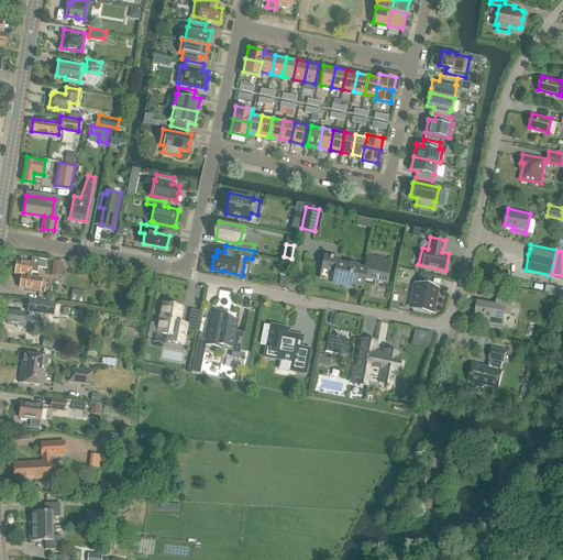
[(321,267),(334,270),(332,281),(345,284),(346,281),(363,284),(365,275),(386,280),(390,259),(367,254),(364,266),(338,261),(339,257),(324,254),(321,267)]
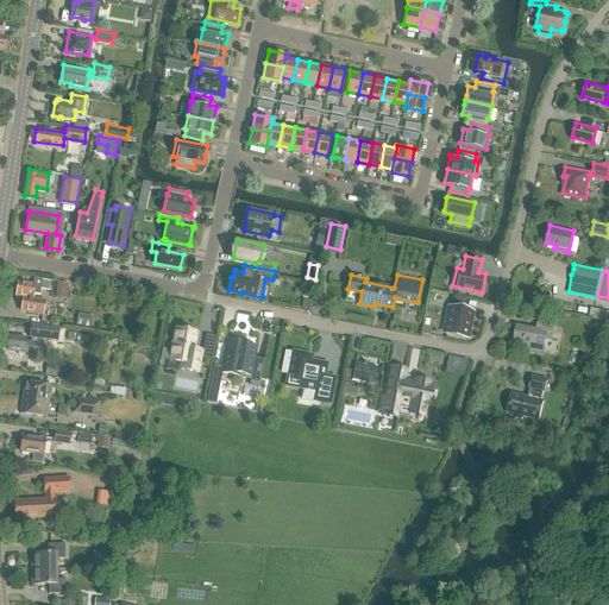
[(43,277),(35,276),(33,282),(18,279),(17,285),(16,287),(16,289),(17,291),(16,294),(24,295),(22,309),(27,309),(26,312),(36,314),(37,312),(43,313),(45,298),(33,296),(33,291),(41,292),(41,287),(49,288),(50,279),(42,278),(43,277)]
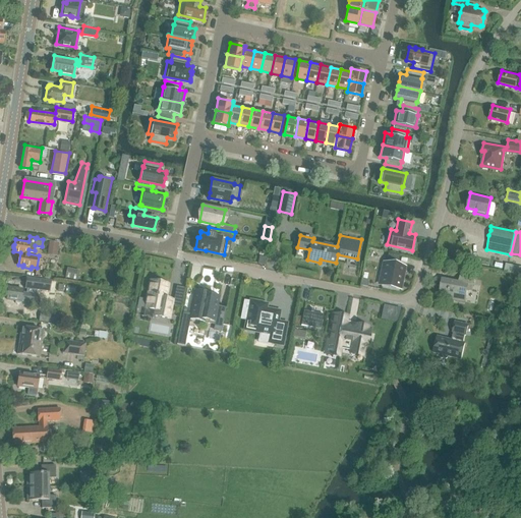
[(50,239),(48,252),(56,253),(58,241),(50,239)]
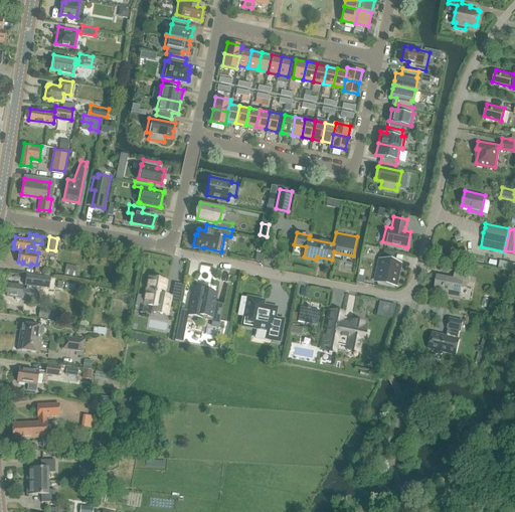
[(384,247),(382,256),(381,256),(377,279),(394,282),(399,260),(393,259),(395,249),(384,247)]
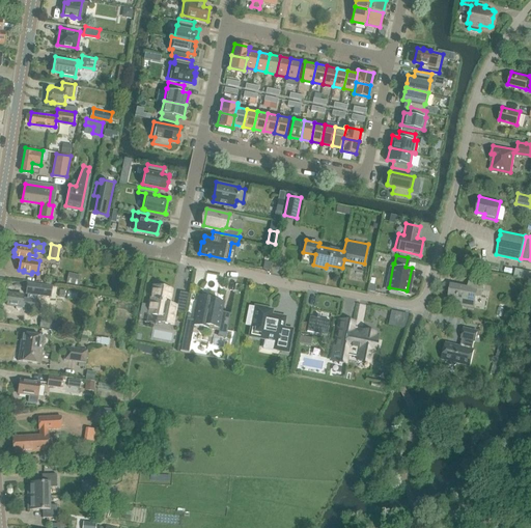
[(68,272),(66,280),(79,283),(81,275),(68,272)]
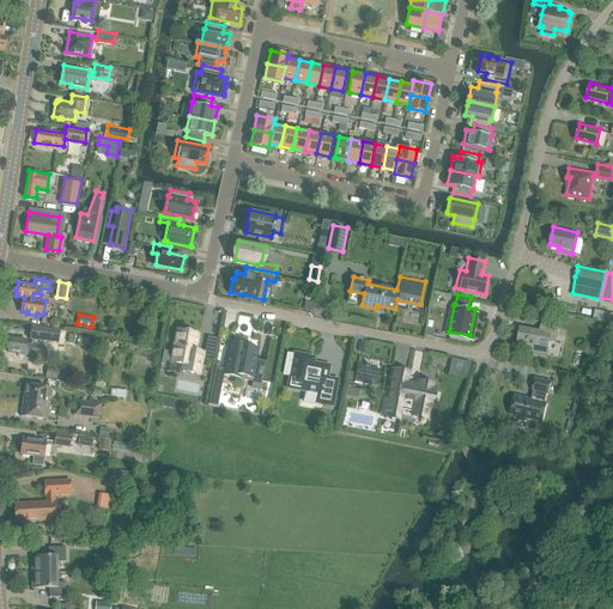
[(517,341),(532,343),(530,348),(547,352),(550,338),(556,339),(558,326),(541,322),(540,329),(521,326),(517,341)]
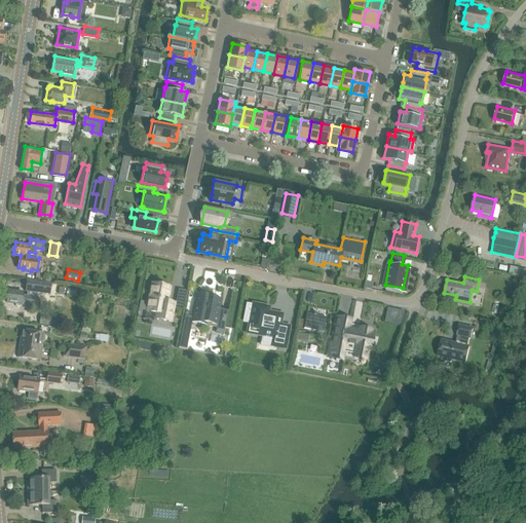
[(41,282),(25,279),(24,286),(40,288),(41,282)]
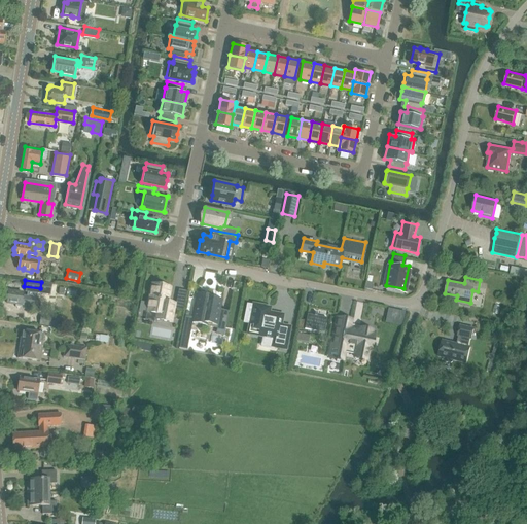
[(169,295),(171,285),(152,282),(147,310),(157,312),(156,317),(171,320),(175,302),(168,300),(169,295)]
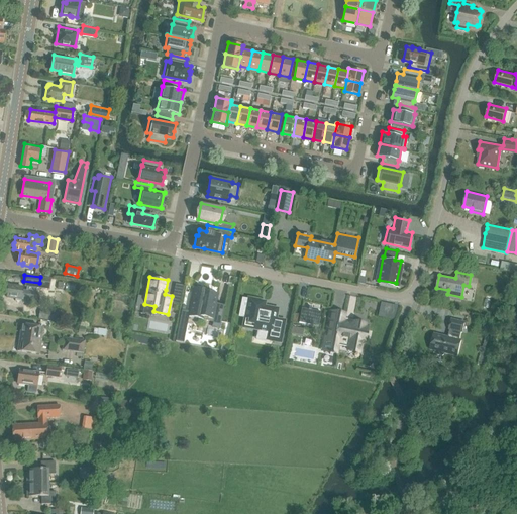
[(22,287),(8,284),(7,289),(6,290),(6,293),(7,294),(6,296),(15,298),(15,300),(20,301),(20,298),(35,301),(36,291),(22,289),(22,287)]
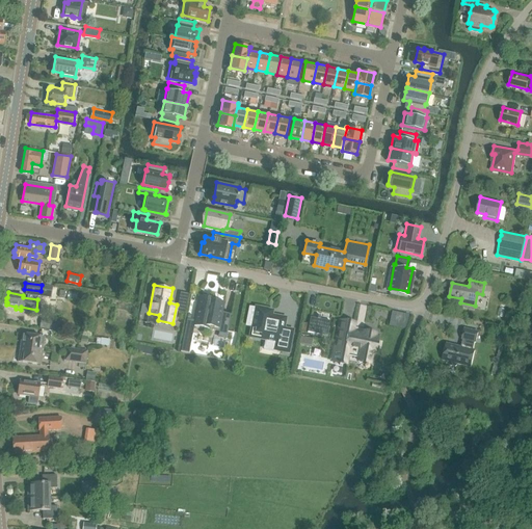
[(215,296),(209,295),(202,294),(200,293),(198,296),(195,313),(193,324),(196,324),(207,326),(209,326),(228,331),(228,326),(231,312),(230,312),(222,311),(224,300),(225,298),(215,296)]
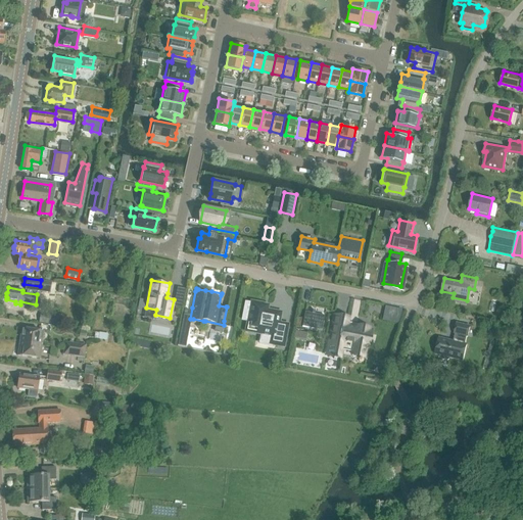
[(269,308),(268,308),(268,305),(267,305),(267,306),(263,305),(264,301),(251,299),(250,301),(246,300),(242,318),(247,319),(245,329),(260,332),(262,332),(262,334),(275,337),(274,342),(284,344),(288,322),(279,321),(281,311),(269,308)]
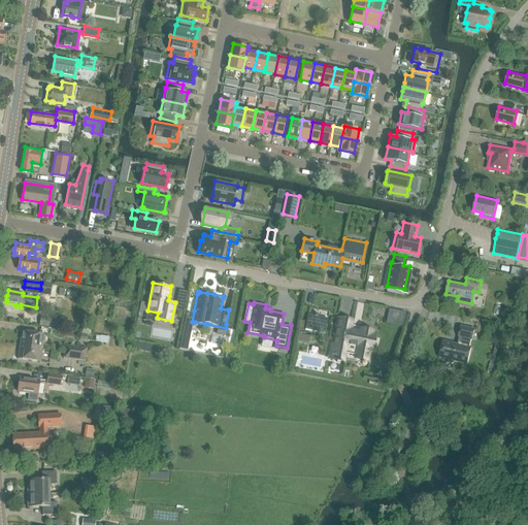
[(308,313),(305,327),(325,331),(328,317),(326,316),(326,317),(318,315),(318,312),(316,310),(315,314),(309,313),(308,313)]
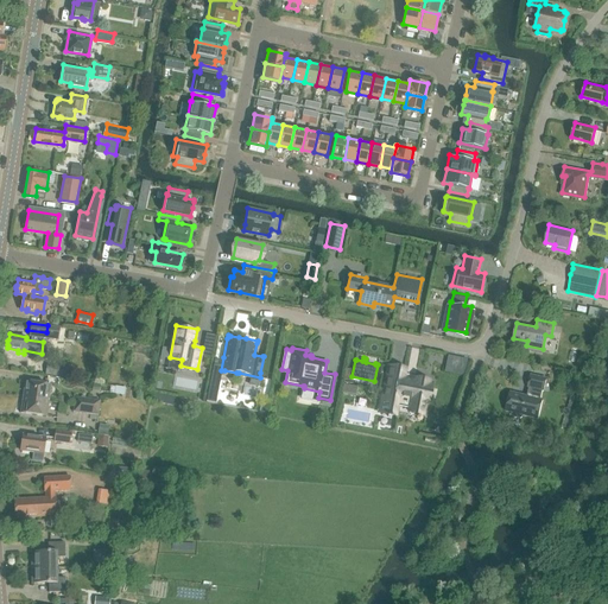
[(70,366),(46,362),(45,372),(69,375),(70,366)]
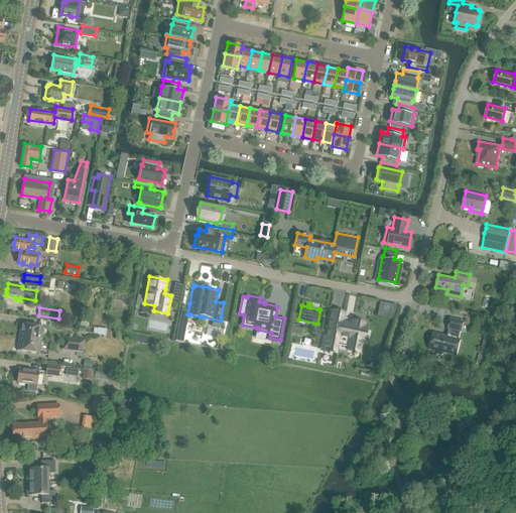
[(327,323),(324,336),(338,338),(337,343),(339,344),(348,345),(347,348),(359,350),(361,340),(364,341),(367,324),(364,324),(364,322),(363,321),(363,322),(355,321),(355,319),(353,318),(353,321),(343,318),(344,311),(332,309),(330,308),(329,309),(333,310),(330,323),(327,323)]
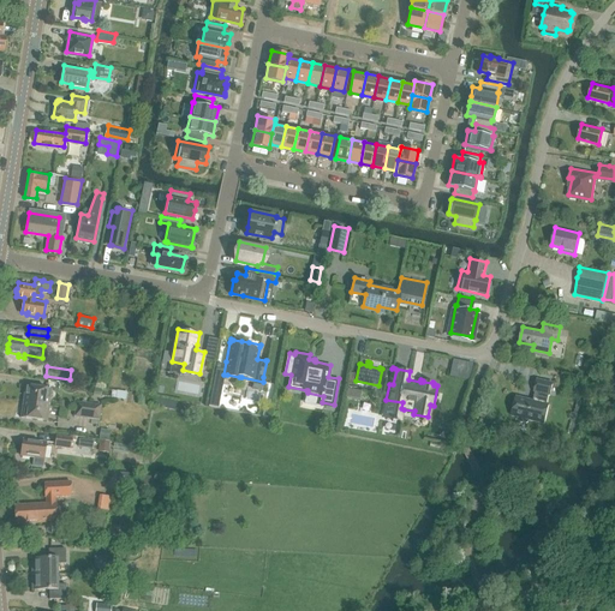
[(553,381),(537,377),(535,389),(532,399),(517,394),(512,413),(519,414),(519,417),(520,419),(526,420),(527,419),(529,417),(544,421),(549,402),(547,402),(549,393),(550,393),(553,381)]
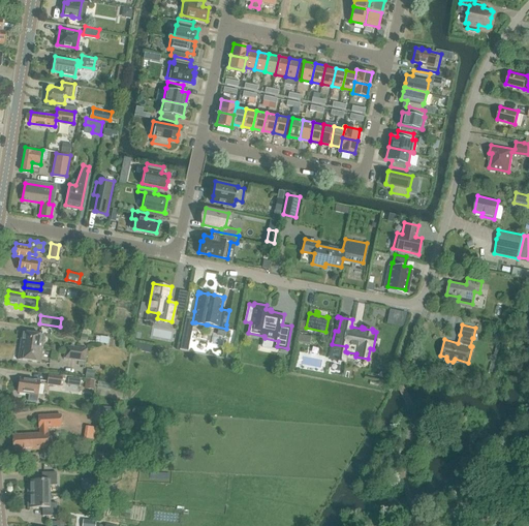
[(20,343),(42,347),(42,343),(43,343),(43,342),(43,341),(44,335),(44,334),(40,333),(28,331),(22,330),(20,343)]
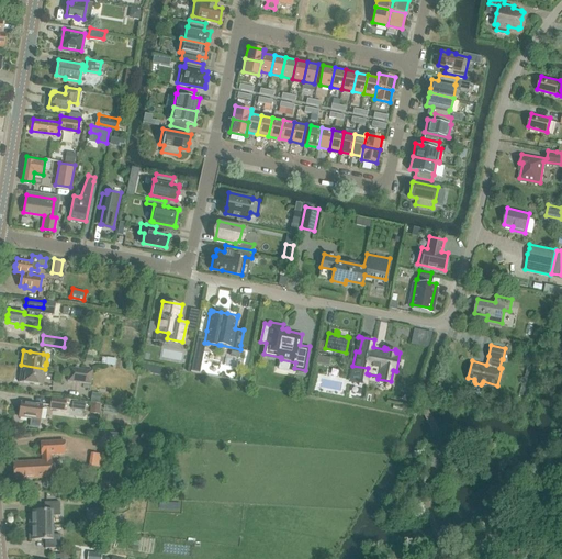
[(330,356),(317,353),(316,360),(328,362),(330,356)]
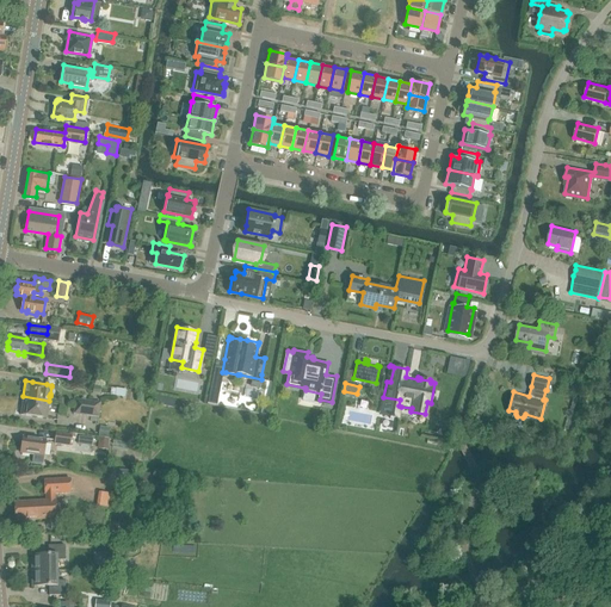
[(49,401),(23,396),(22,403),(20,413),(25,413),(47,416),(47,415),(49,401)]
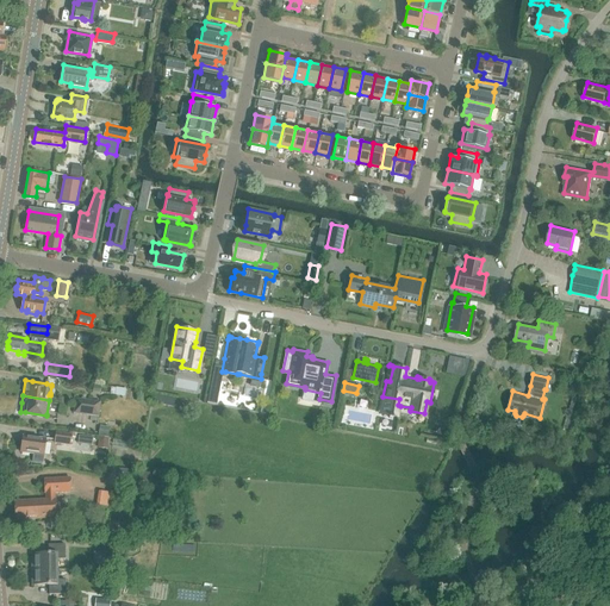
[(89,398),(75,397),(73,411),(91,413),(92,406),(88,405),(89,398)]
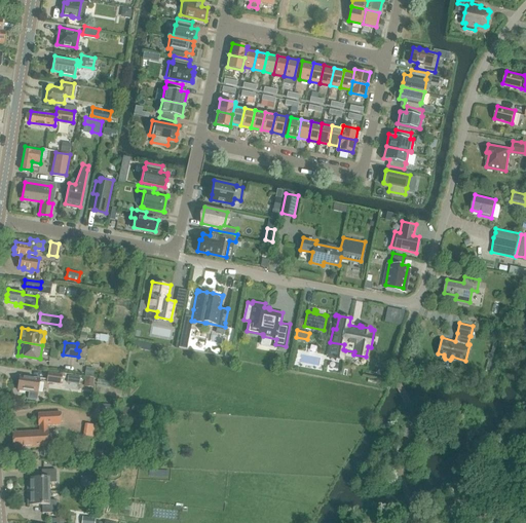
[(86,345),(77,343),(76,349),(79,350),(78,357),(85,358),(86,345)]
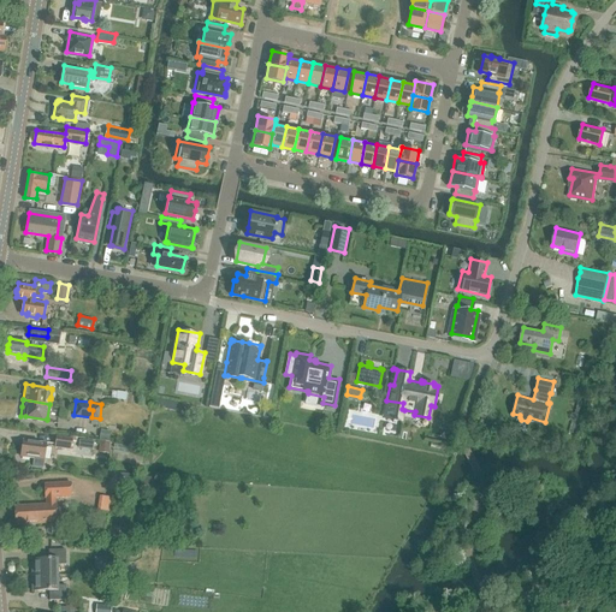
[(72,437),(57,434),(55,443),(71,444),(72,437)]
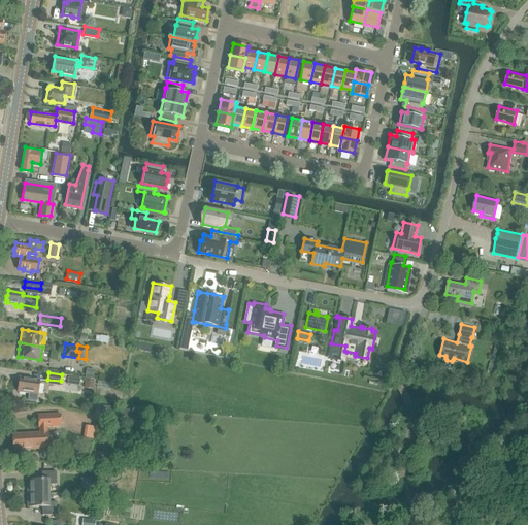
[(39,378),(20,375),(18,390),(37,392),(39,378)]
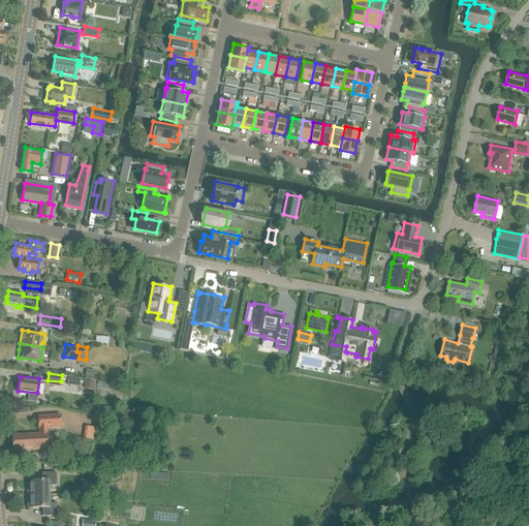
[(49,447),(48,431),(48,426),(61,425),(60,412),(38,413),(38,426),(39,426),(39,431),(12,433),(13,450),(49,447)]
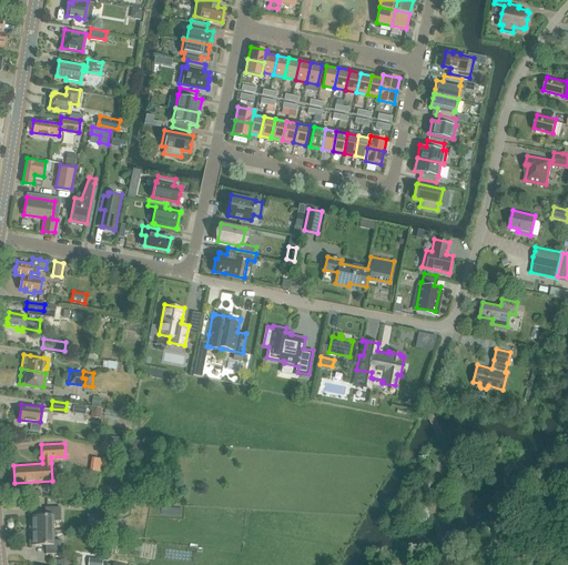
[(60,518),(60,505),(44,505),(44,514),(29,514),(30,530),(53,530),(53,518),(60,518)]
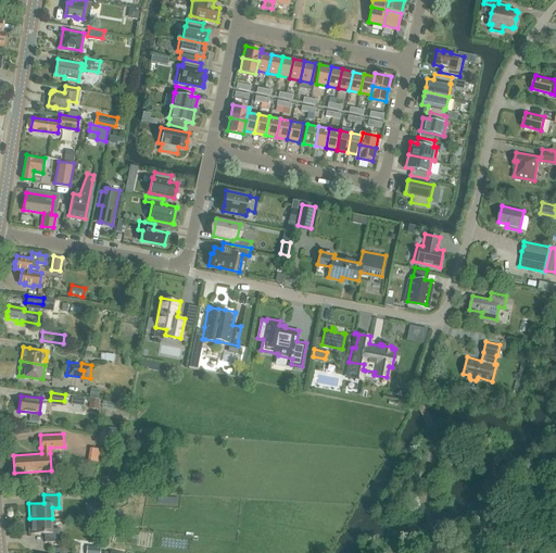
[(45,531),(45,540),(60,540),(60,526),(52,527),(52,518),(29,518),(29,531),(30,532),(35,532),(37,531),(45,531)]
